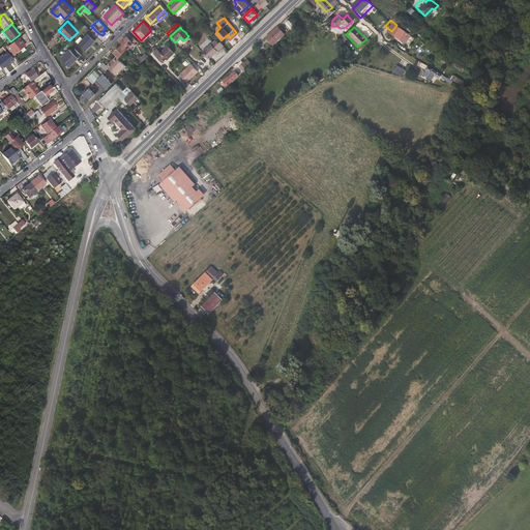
[(287,36),(280,28),(268,38),(275,47),(287,36)]
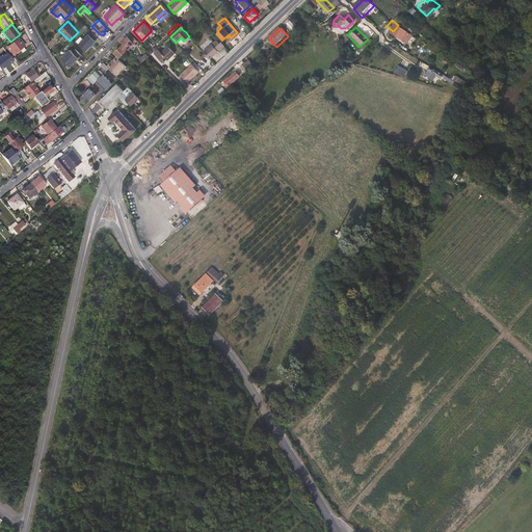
[(20,51),(23,48),(30,43),(25,34),(6,49),(12,56),(20,51)]
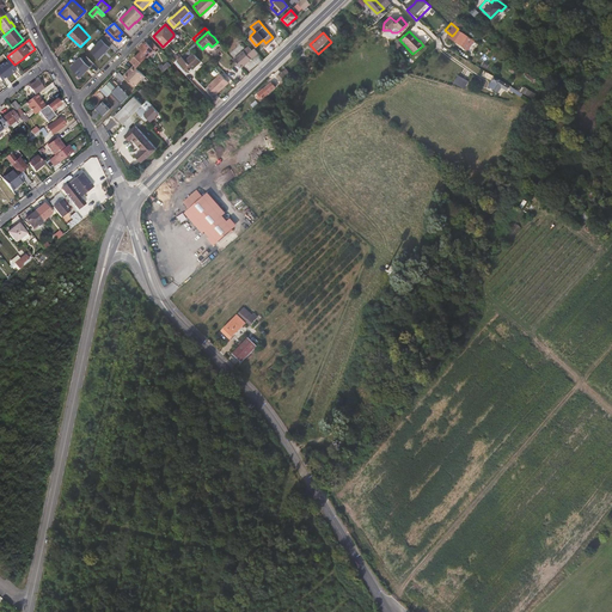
[(109,49),(101,41),(90,51),(97,60),(109,49)]
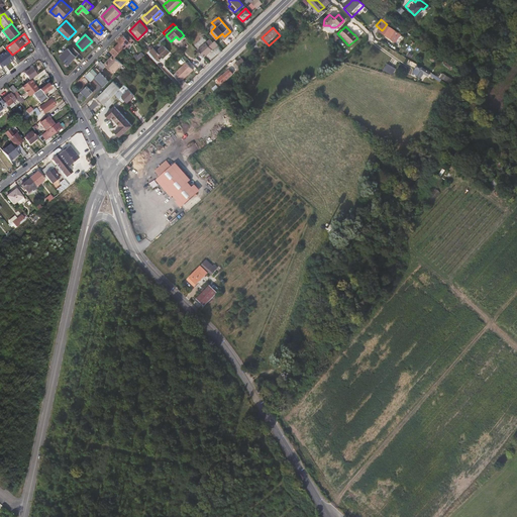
[(127,39),(126,38),(123,35),(118,40),(124,47),(127,44),(125,42),(127,39)]
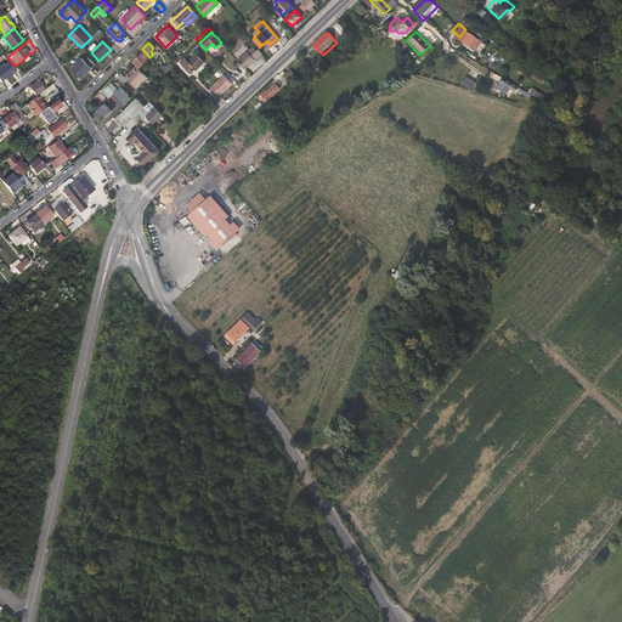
[(256,51),(253,47),(237,61),(246,69),(263,54),(258,50),(256,51)]
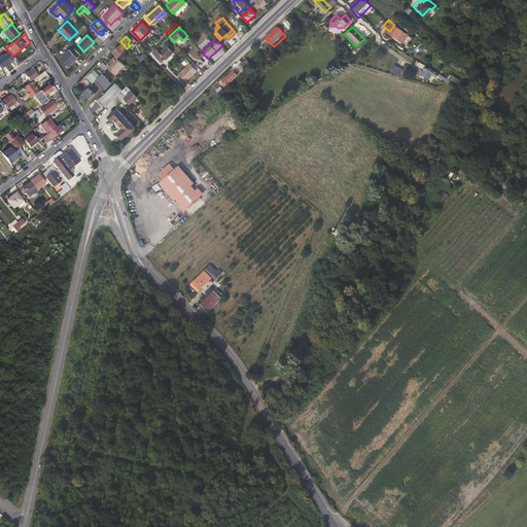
[(127,48),(120,44),(113,51),(118,57),(127,48)]
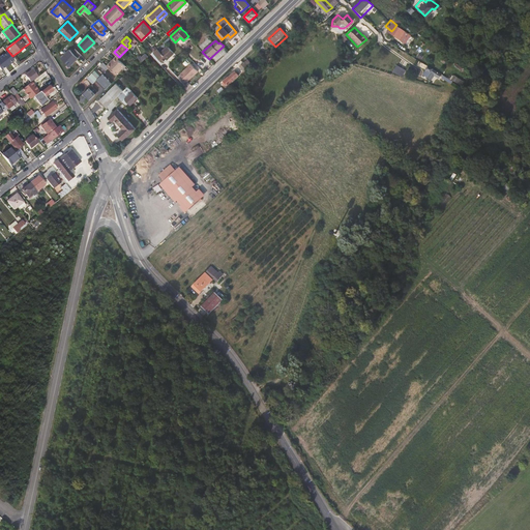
[(174,52),(168,45),(159,52),(156,49),(154,51),(164,61),(174,52)]
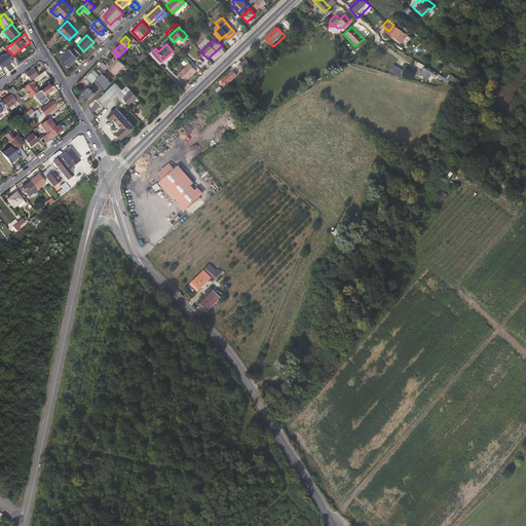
[(77,59),(68,50),(60,59),(69,68),(77,59)]
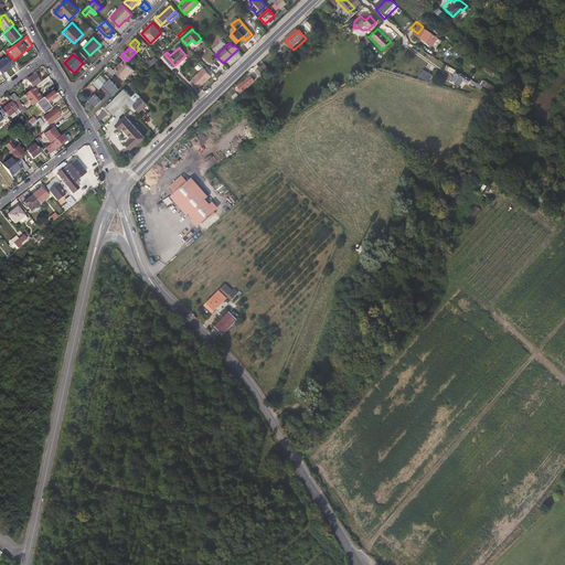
[(130,67),(121,57),(113,67),(116,72),(121,77),(130,67)]
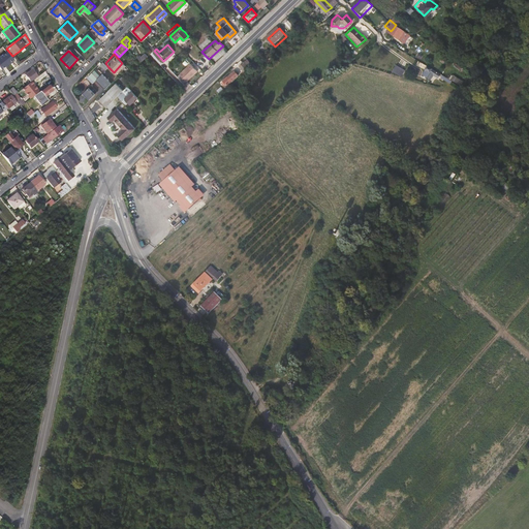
[(245,69),(251,64),(248,60),(242,65),(245,69)]
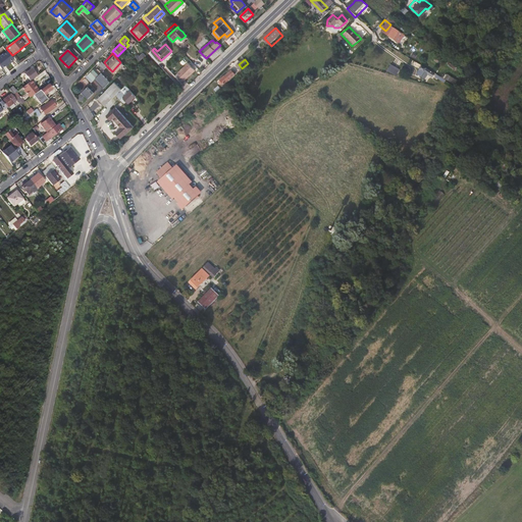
[(104,62),(102,61),(99,64),(104,69),(107,66),(104,62)]
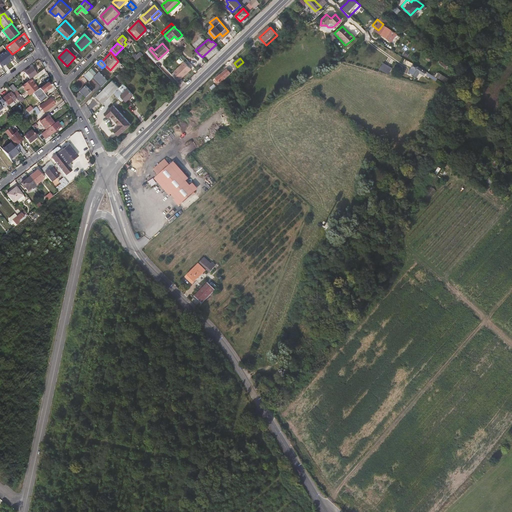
[(423,67),(411,60),(408,64),(409,65),(407,69),(409,70),(408,71),(413,74),(416,69),(420,71),(423,67)]
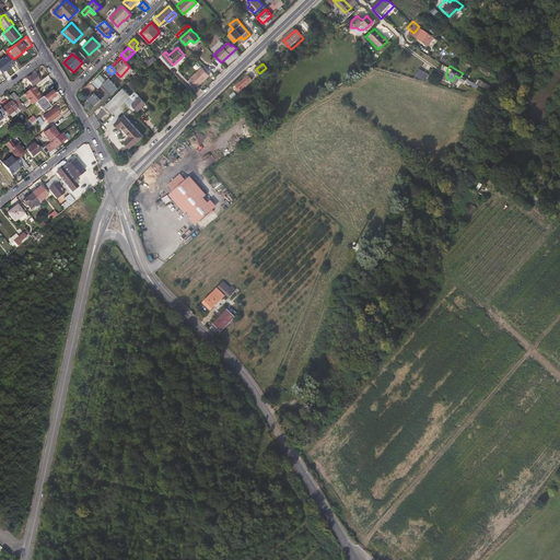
[(209,77),(201,68),(188,81),(195,89),(209,77)]
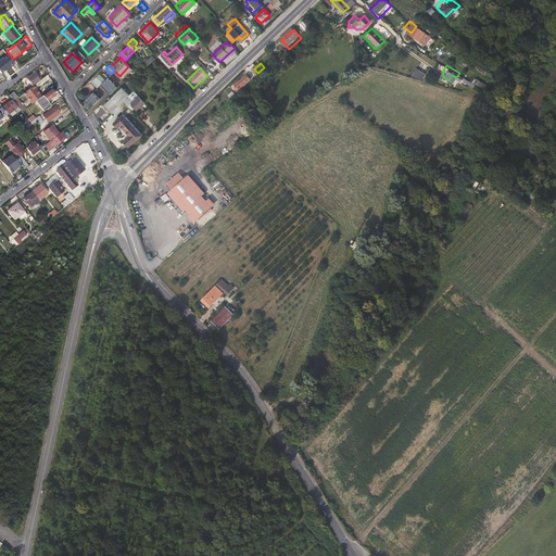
[(26,79),(32,86),(39,80),(34,73),(26,79)]
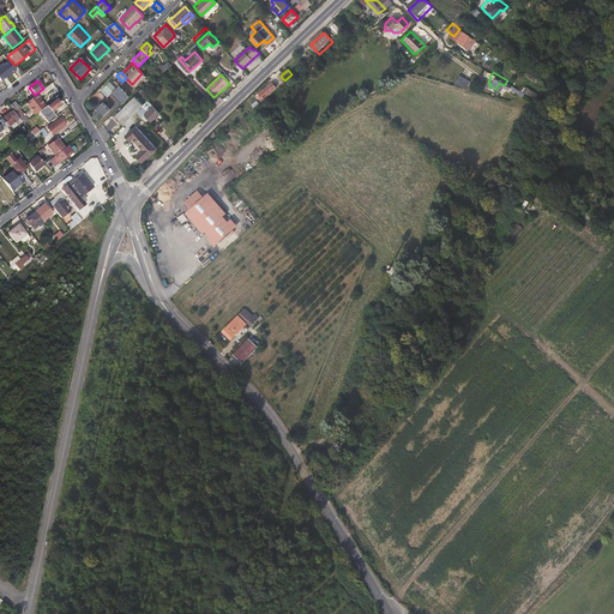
[(118,88),(112,80),(101,91),(107,98),(110,94),(118,88)]
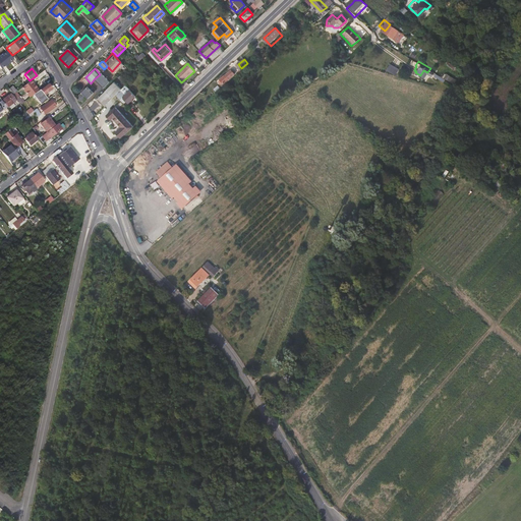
[(224,84),(237,74),(233,69),(220,80),(224,84)]
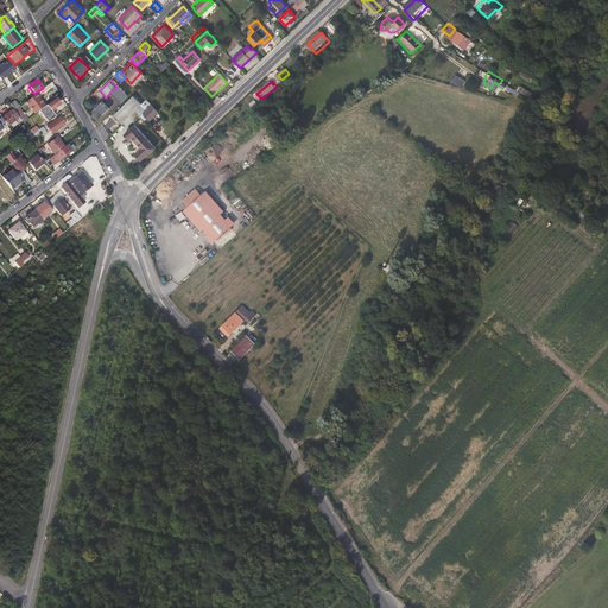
[(515,88),(505,82),(502,86),(513,92),(515,88)]
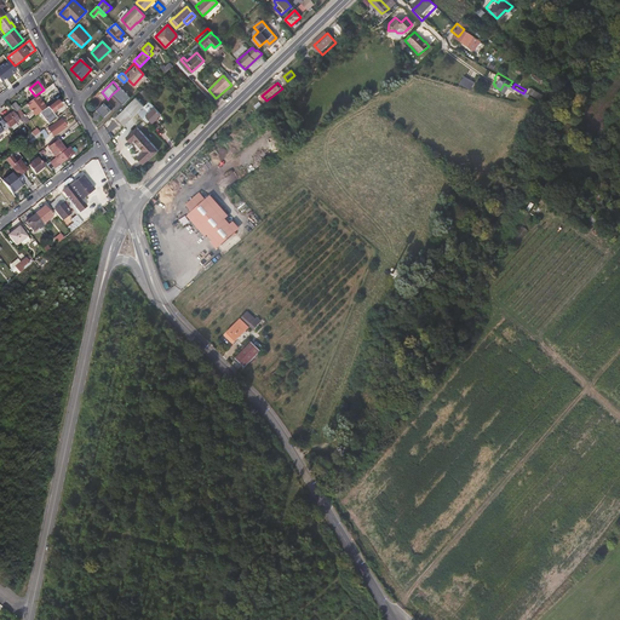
[(130,98),(119,89),(112,95),(122,105),(130,98)]
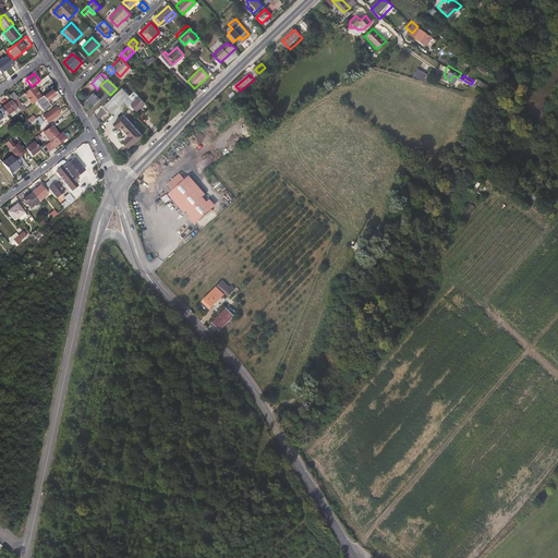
[(130,95),(122,87),(105,106),(112,113),(130,95)]
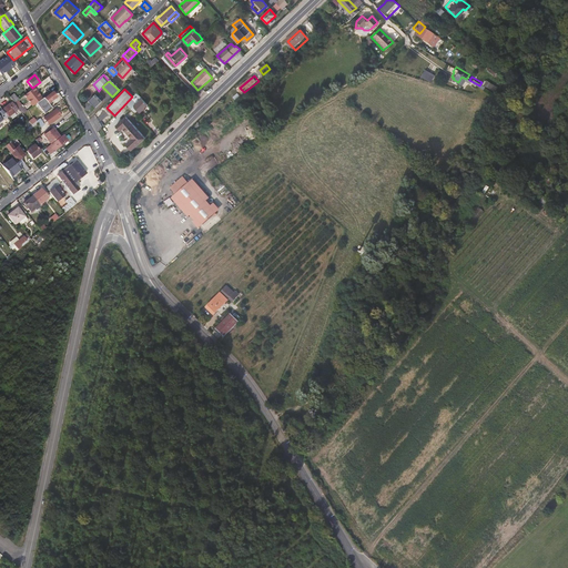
[(37,99),(40,97),(36,91),(34,91),(26,98),(31,104),(34,101),(36,103),(38,101),(37,99)]
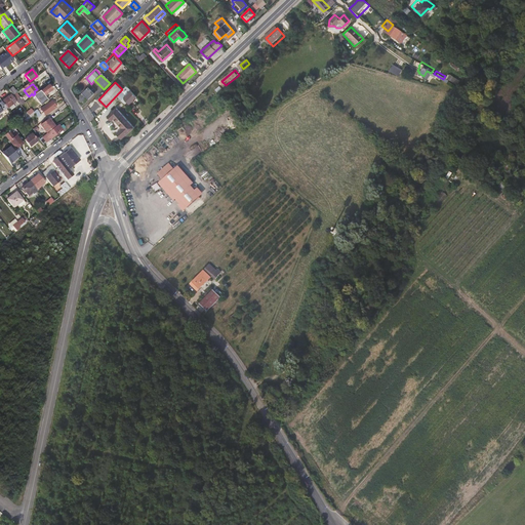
[(17,92),(13,86),(9,89),(13,95),(17,92)]
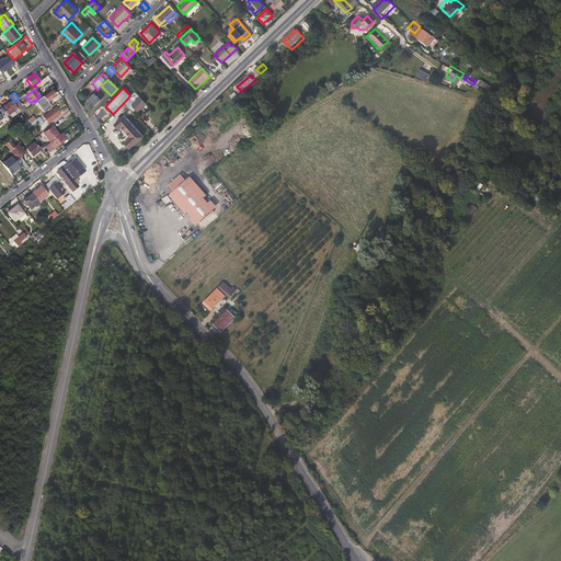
[(43,106),(55,96),(52,92),(44,98),(43,96),(38,101),(43,106)]
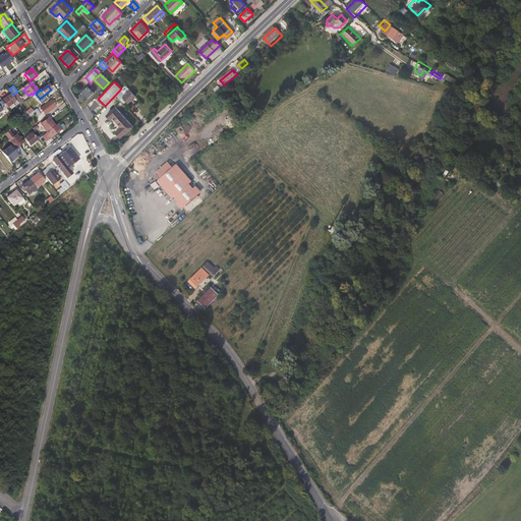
[(130,90),(126,85),(116,96),(120,100),(122,98),(126,101),(128,103),(135,96),(129,90),(130,90)]
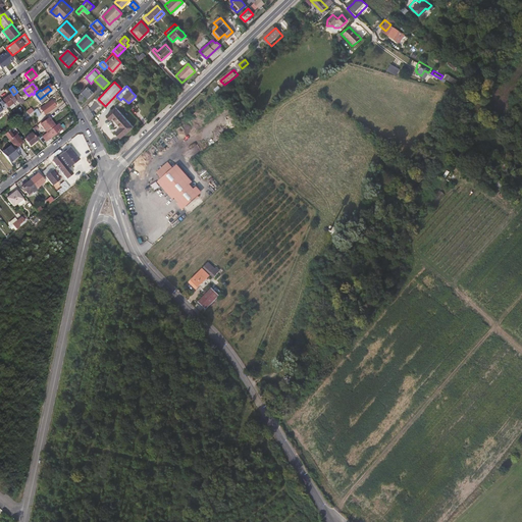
[(93,94),(87,88),(82,94),(87,100),(93,94)]
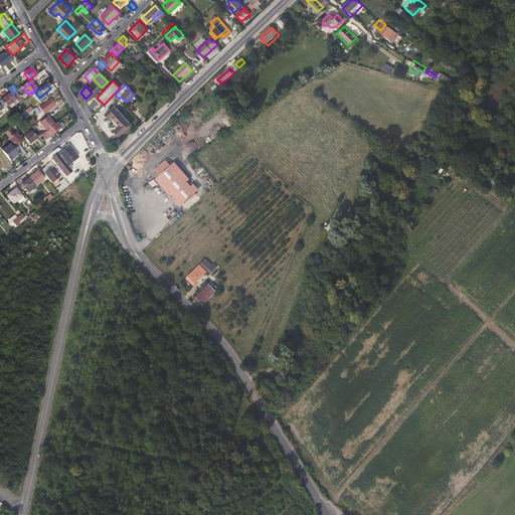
[(7,107),(16,100),(11,93),(2,100),(7,106),(7,107)]
